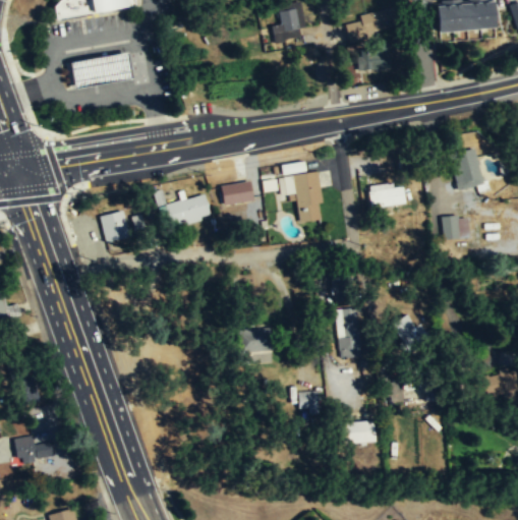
[(54,5),(58,0),(90,0),(93,10),(56,17),(54,5)]
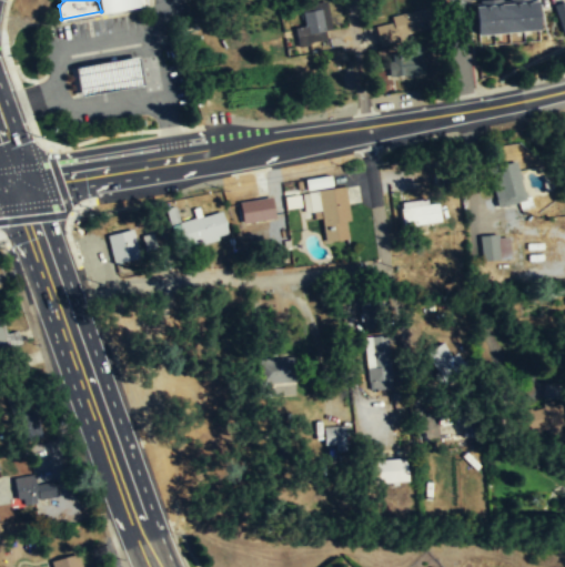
[(98,0),(101,11),(149,3),(148,0),(98,0)]
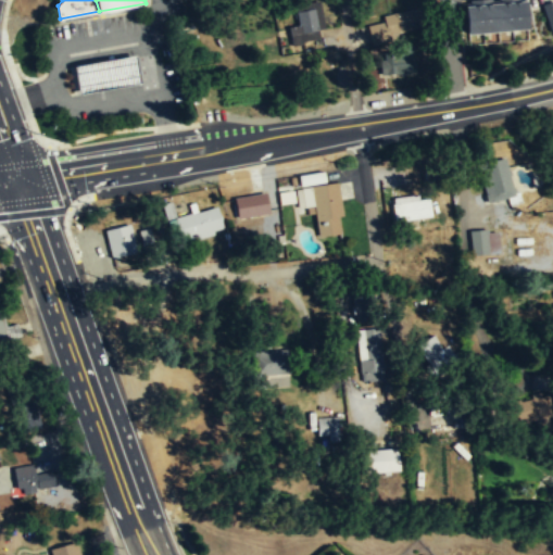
[(529,0),(466,4),(469,35),(531,29),(529,0)]
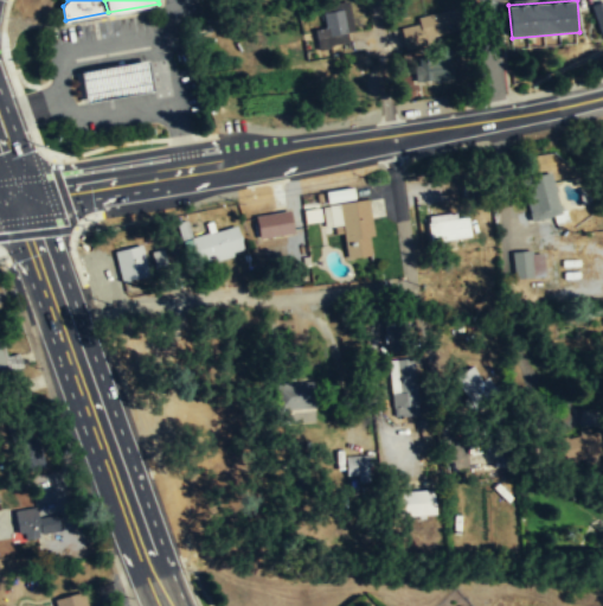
[(328,26),(318,29),(320,48),(357,42),(351,2),(325,6),(328,26)]
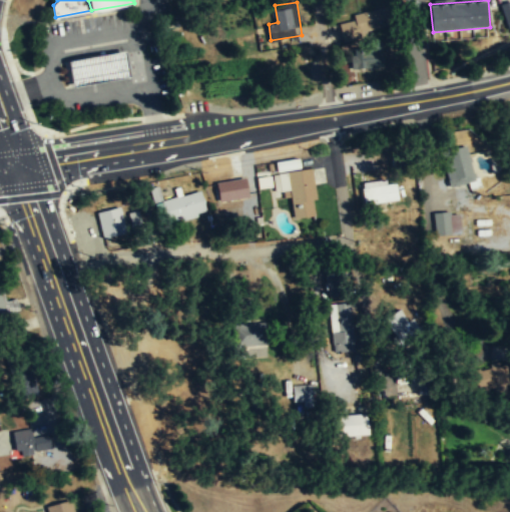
[(387,30),(383,10),(341,18),(344,38),(387,30)]
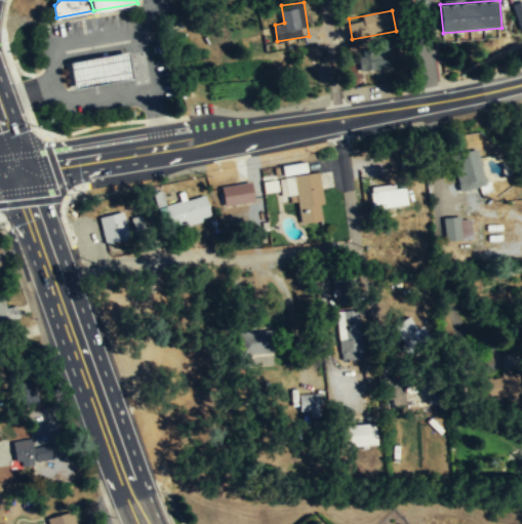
[(396,69),(395,47),(358,48),(358,70),(396,69)]
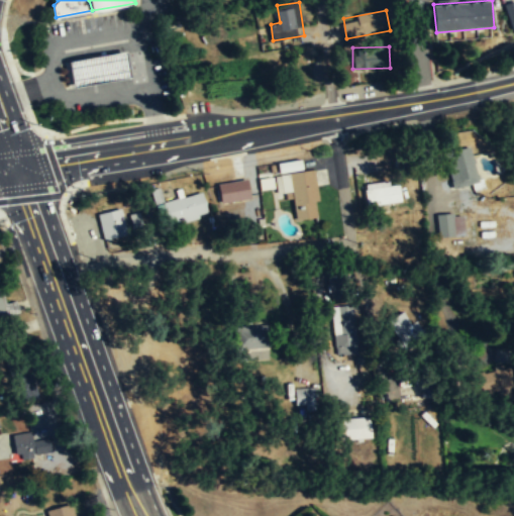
[(70,61),(74,88),(133,79),(129,52),(70,61)]
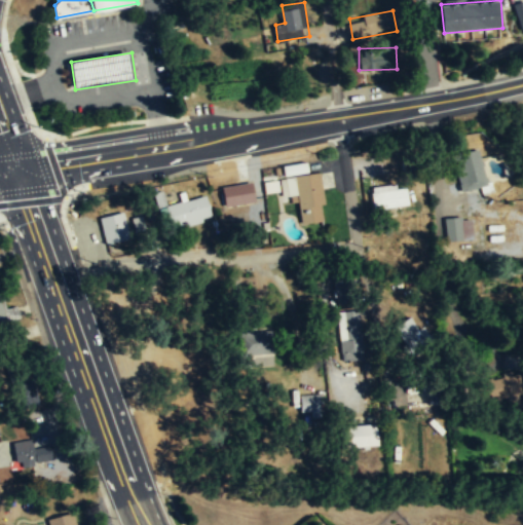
[(464,193),(490,186),(481,147),(454,154),(464,193)]
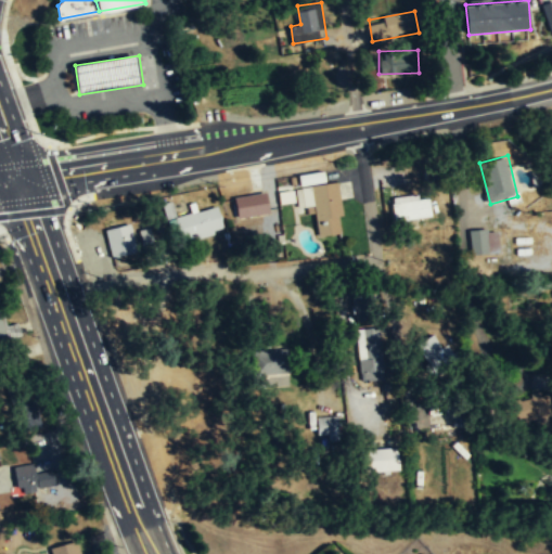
[(315,185),(318,236),(344,234),(341,184),(315,185)]
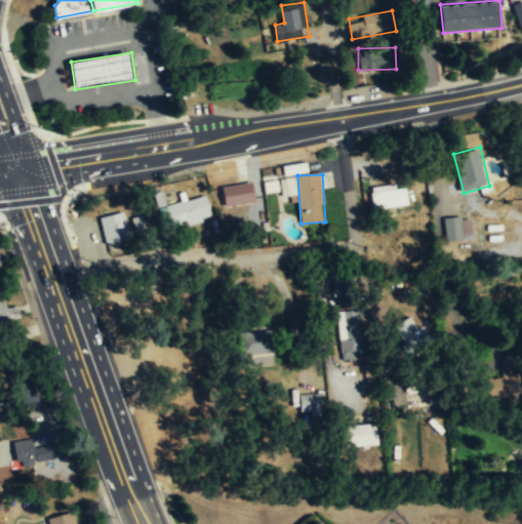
[(257,184),(223,187),(225,206),(259,203),(257,184)]
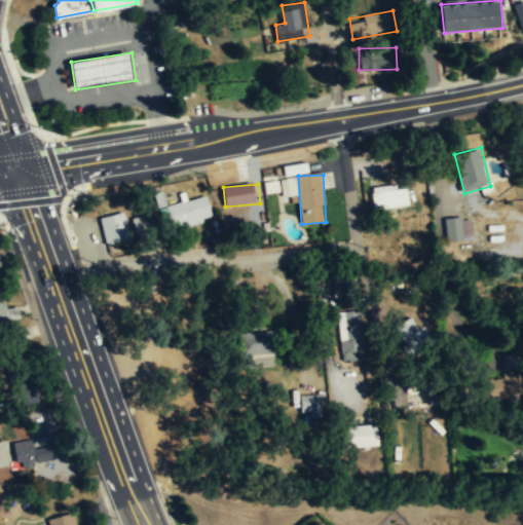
[(405,184),(374,191),(377,205),(409,198),(405,184)]
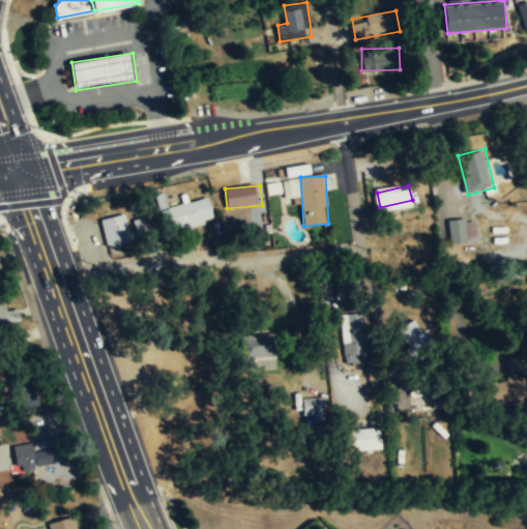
[(213,222),(211,202),(169,205),(171,226),(213,222)]
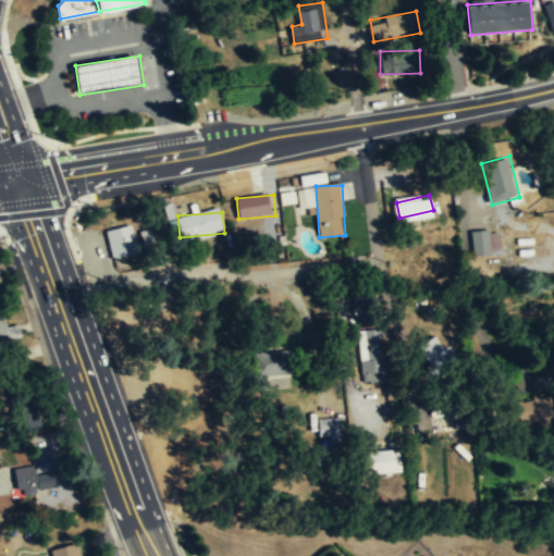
[(107,232),(114,260),(139,254),(132,225),(107,232)]
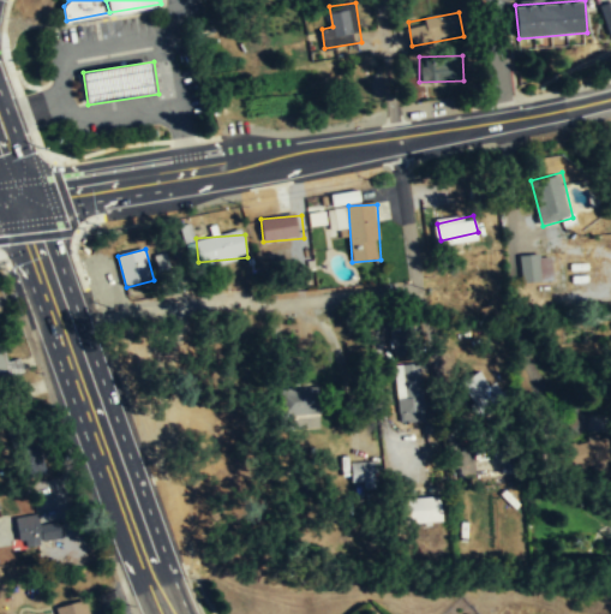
[(550,257),(523,257),(523,281),(550,281),(550,257)]
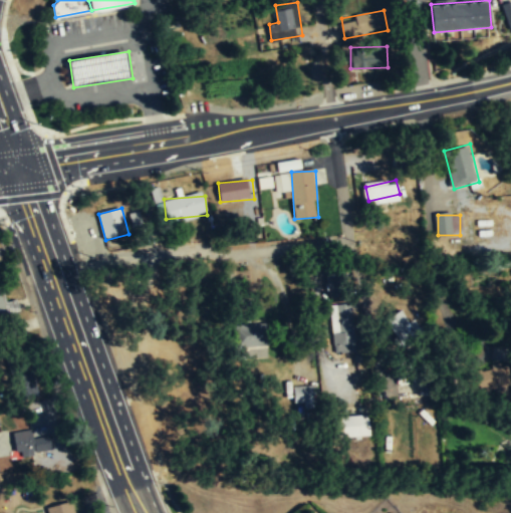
[(141,230),(144,220),(138,218),(135,228),(141,230)]
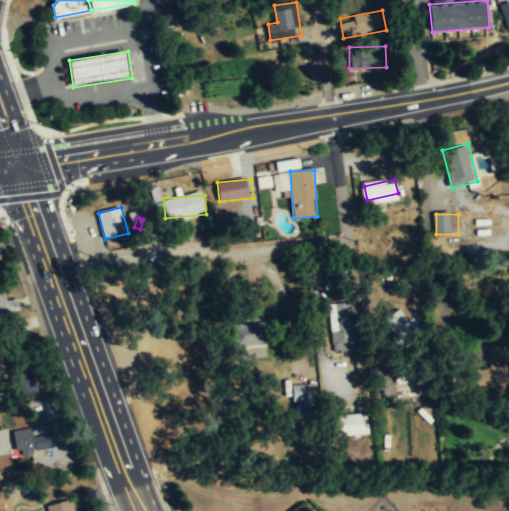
[(329,295),(348,294),(347,268),(328,269),(329,295)]
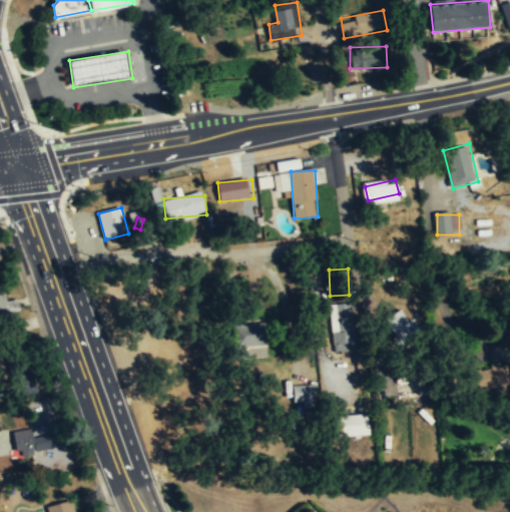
[(18,298),(7,302),(0,282),(0,315),(21,308),(18,298)]
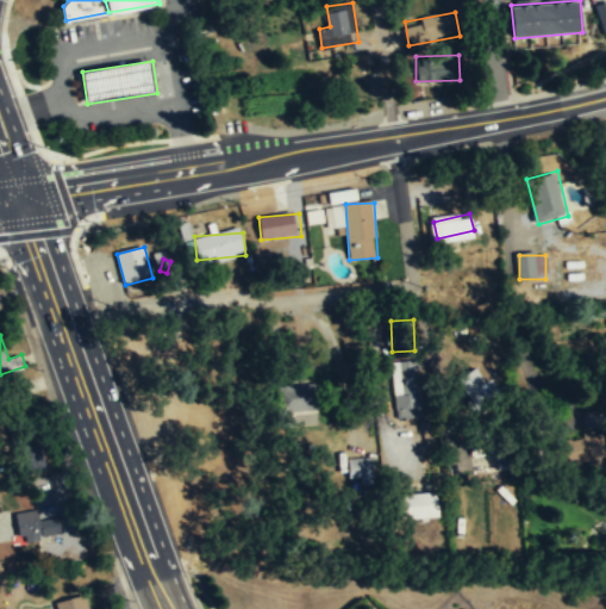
[(395,362),(395,418),(419,418),(419,362),(395,362)]
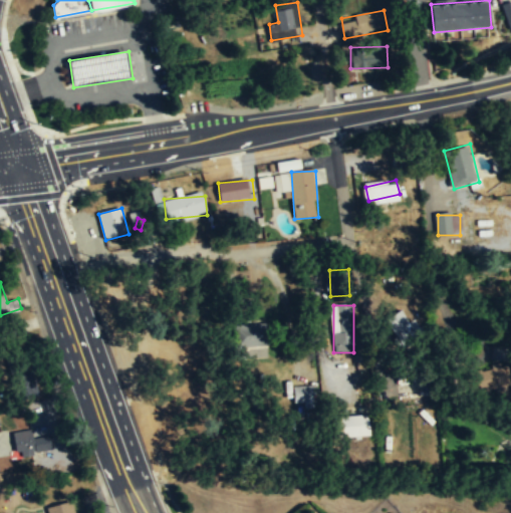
[(410,324),(403,313),(391,321),(406,345),(426,332),(417,319),(410,324)]
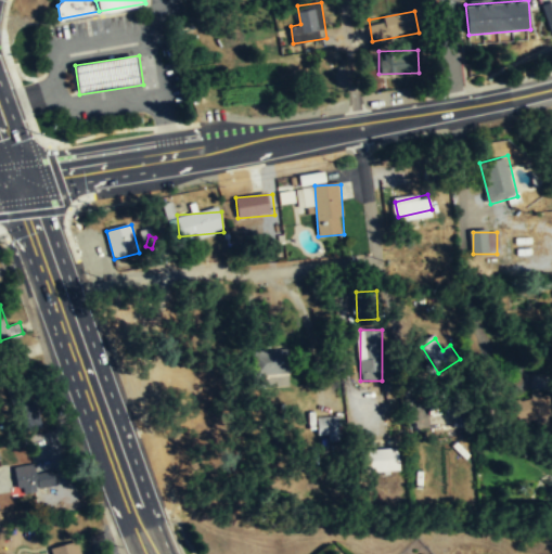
[(289,350),(268,350),(268,371),(289,371),(289,350)]
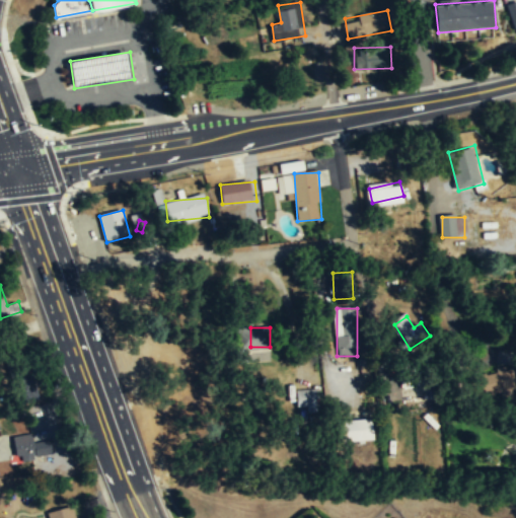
[(416,377),(411,371),(404,377),(410,383),(416,377)]
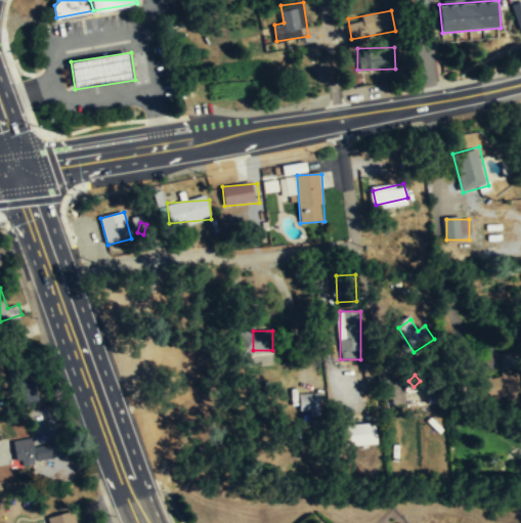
[(520,375),(480,376),(480,403),(520,402),(520,375)]
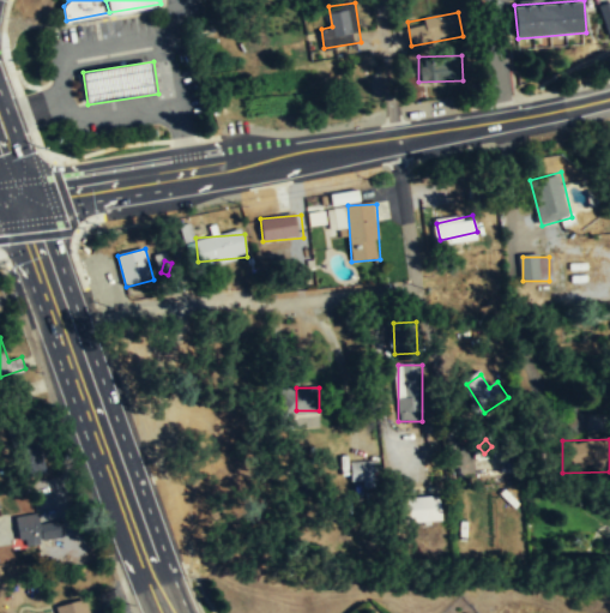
[(46,443),(19,443),(19,472),(46,472),(46,443)]
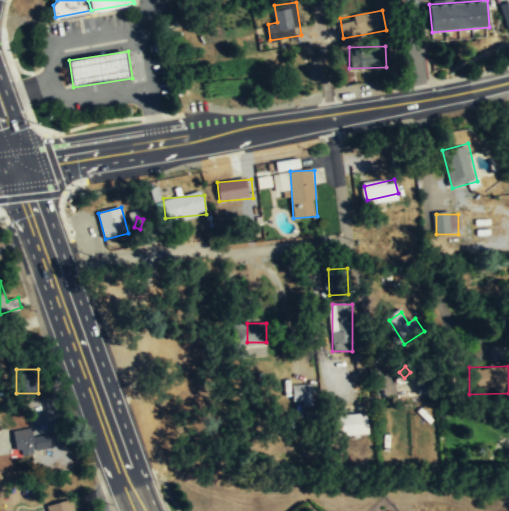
[(314,405),(314,383),(294,383),(294,405),(314,405)]
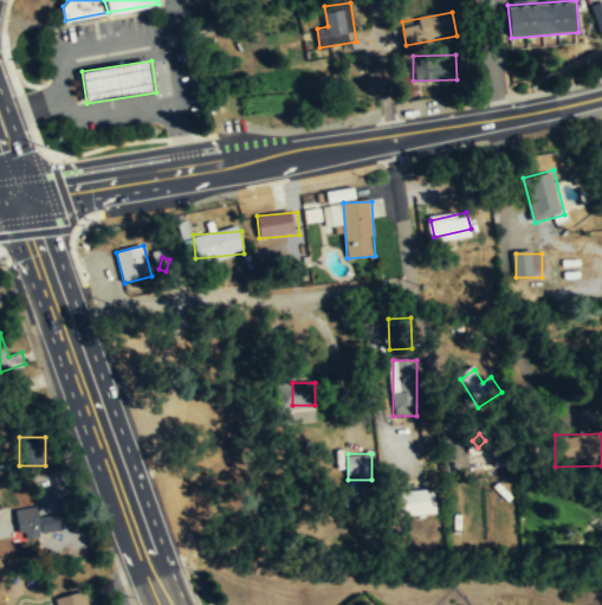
[(400,490),(400,515),(435,515),(435,490),(400,490)]
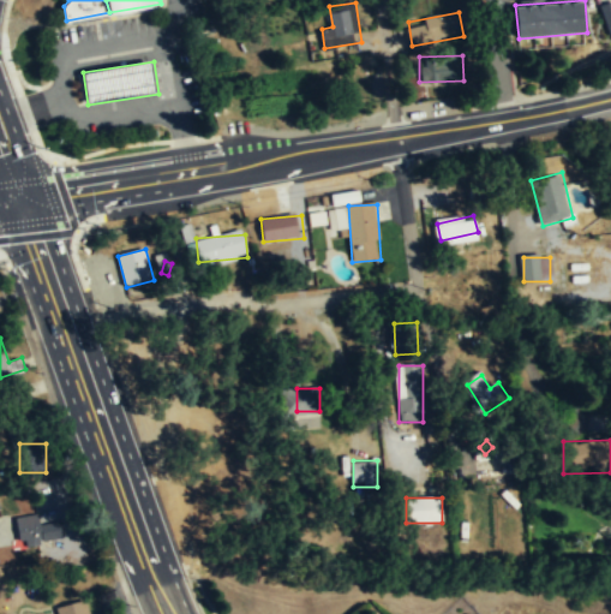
[(60,523),(41,525),(40,514),(18,518),(23,547),(63,540),(60,523)]
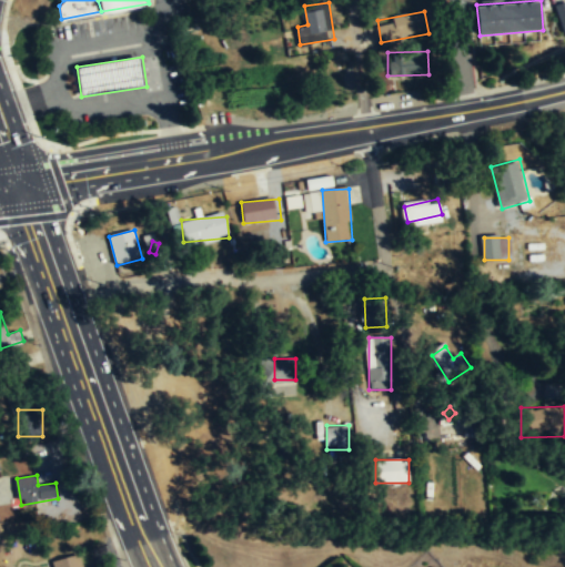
[(82,566),(80,555),(53,562),(54,566),(82,566)]
